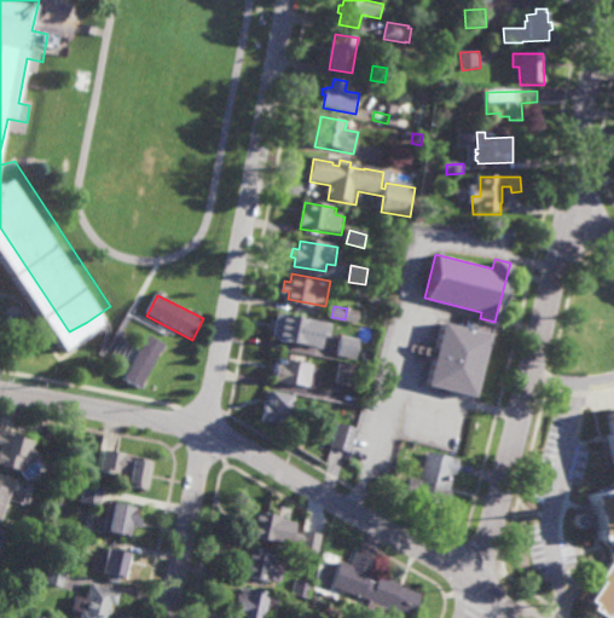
[(326,321),(335,322),(332,333),(325,331),(325,335),(328,335),(325,347),(274,339),(277,329),(272,329),(273,319),(279,321),(281,311),(326,318),(326,321)]
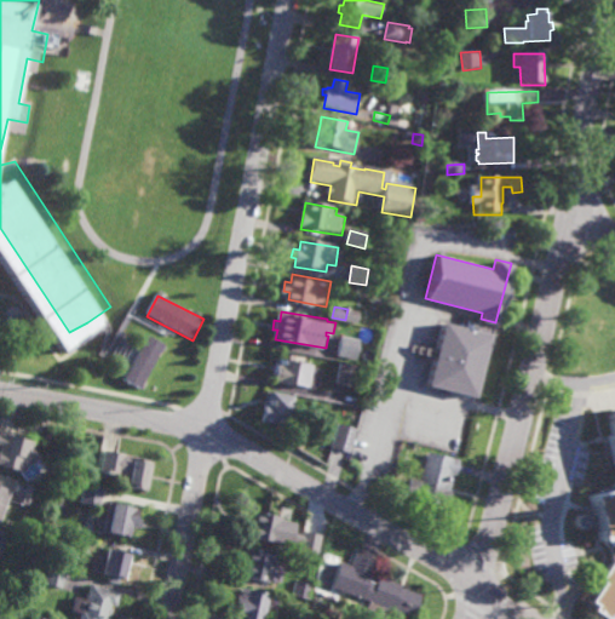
[(467,325),(469,321),(475,322),(473,327),(490,332),(476,394),(427,382),(443,319),(467,325)]
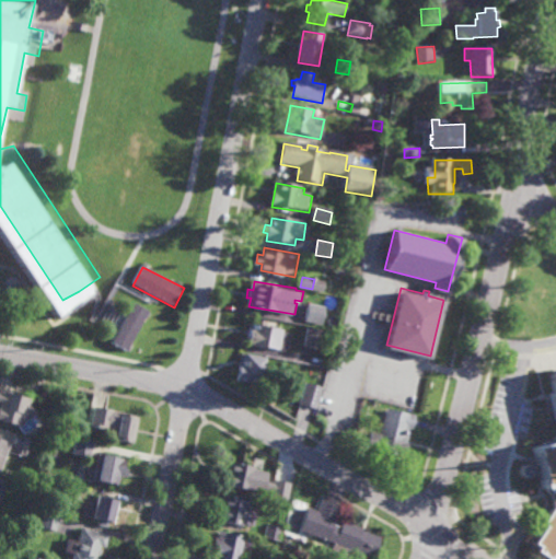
[(324,324),(305,321),(309,303),(327,305),(324,324)]
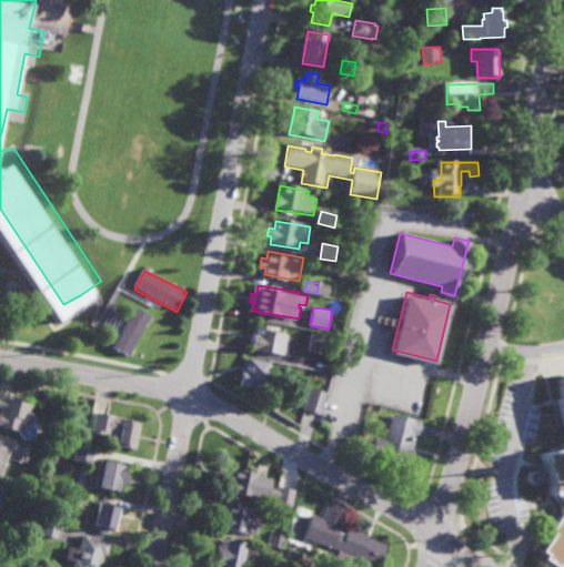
[(132,357),(150,315),(134,309),(117,351),(132,357)]
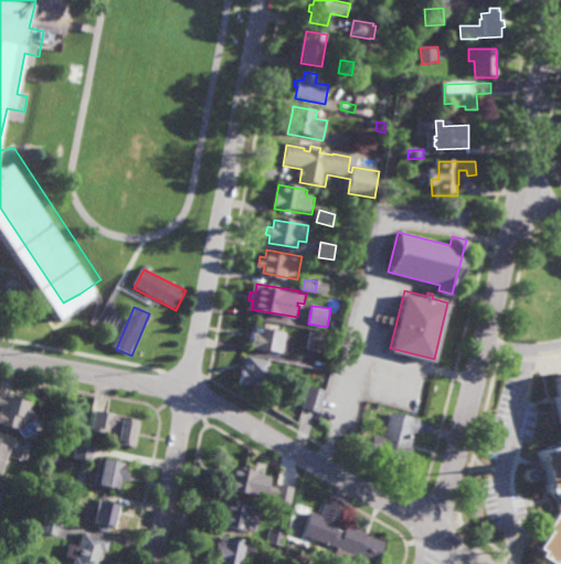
[(271,322),(272,320),(286,323),(285,328),(288,328),(287,333),(296,334),(293,351),(284,349),(283,352),(252,346),(256,325),(257,326),(258,320),(271,322)]
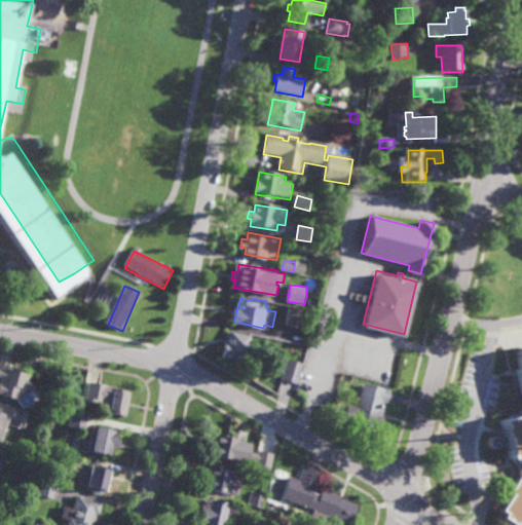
[(303,329),(286,325),(289,306),(306,310),(303,329)]
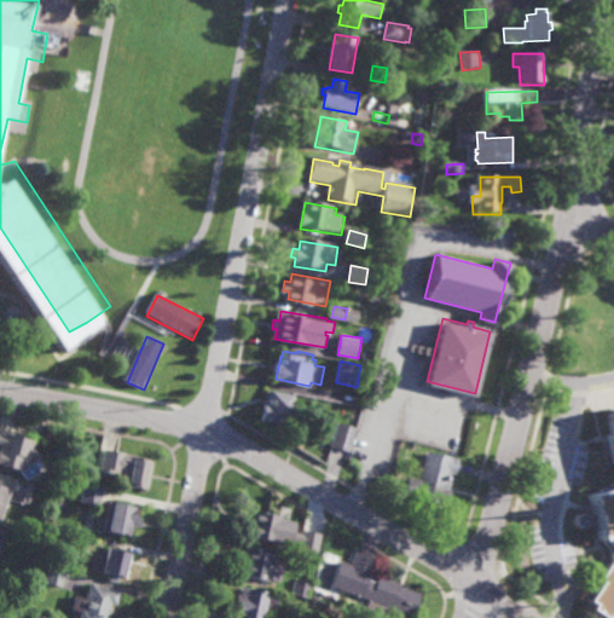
[(299,393),(296,406),(313,409),(310,425),(293,421),(291,426),(264,420),(270,390),(273,391),(274,388),(299,393)]
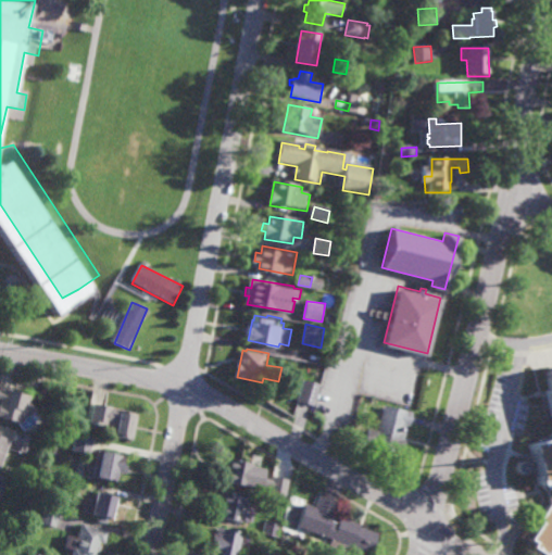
[(544,554),(534,547),(537,543),(532,540),(543,521),(540,519),(551,504),(551,501),(548,488),(547,489),(546,482),(541,483),(537,466),(531,467),(531,468),(529,474),(524,475),(518,471),(517,466),(521,462),(526,459),(530,463),(537,462),(531,441),(551,436),(551,387),(551,373),(550,368),(551,368),(551,554),(544,554)]
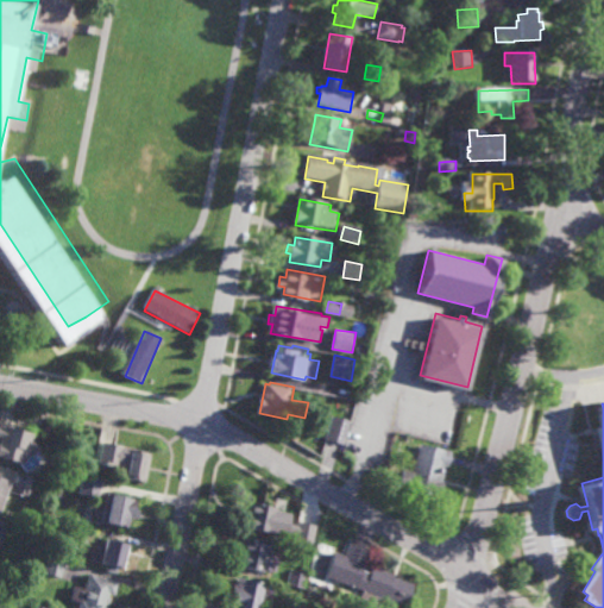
[(345,445),(326,439),(334,415),(352,421),(345,445)]
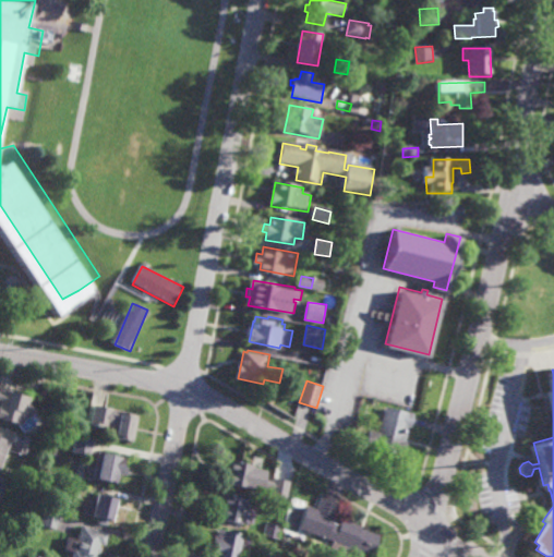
[(11,385),(11,384),(15,384),(15,386),(28,388),(27,398),(29,398),(28,408),(9,403),(8,409),(0,407),(0,387),(1,383),(11,385)]
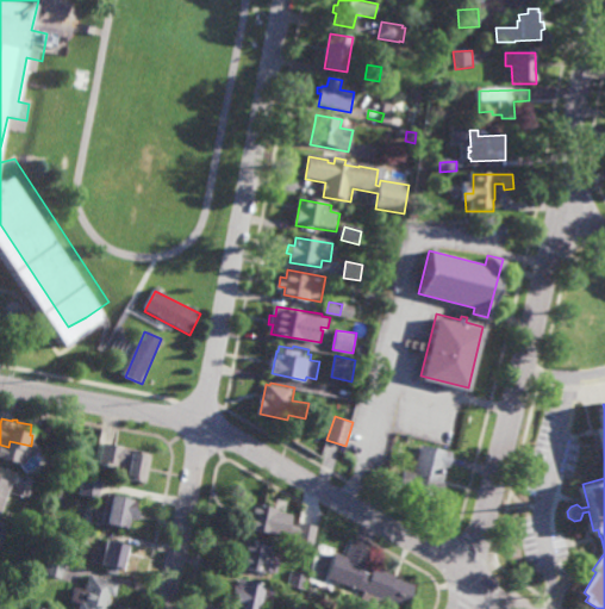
[(124,445),(124,447),(148,451),(145,463),(148,463),(147,471),(144,471),(143,479),(123,476),(125,465),(99,460),(103,440),(124,445)]
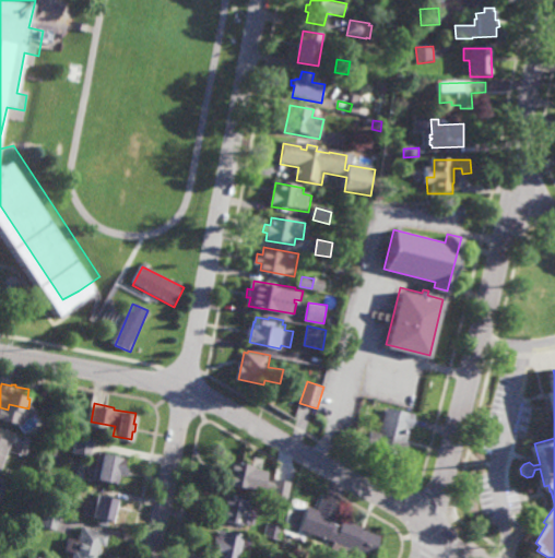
[(412,427),(411,427),(408,439),(409,440),(404,456),(366,447),(370,430),(380,432),(387,406),(416,414),(412,427)]
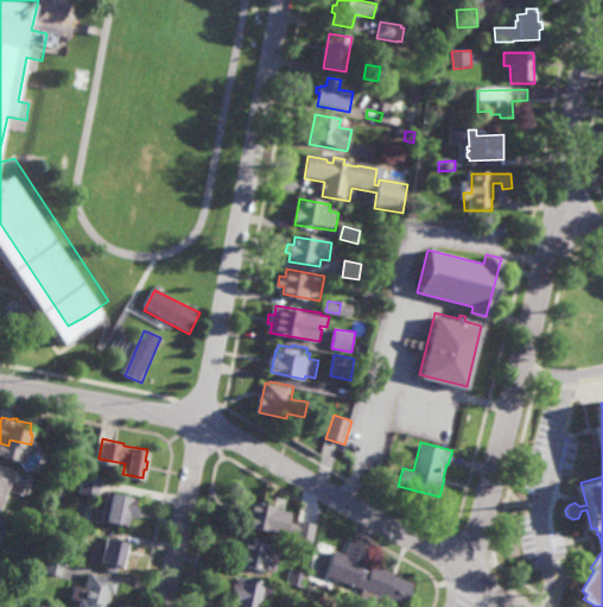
[(31,495),(24,493),(23,495),(13,491),(14,489),(12,488),(19,472),(37,479),(31,495)]
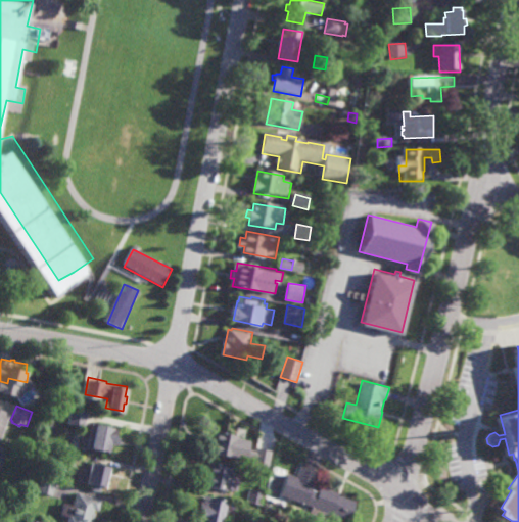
[(86,427),(69,423),(73,408),(89,411),(86,427)]
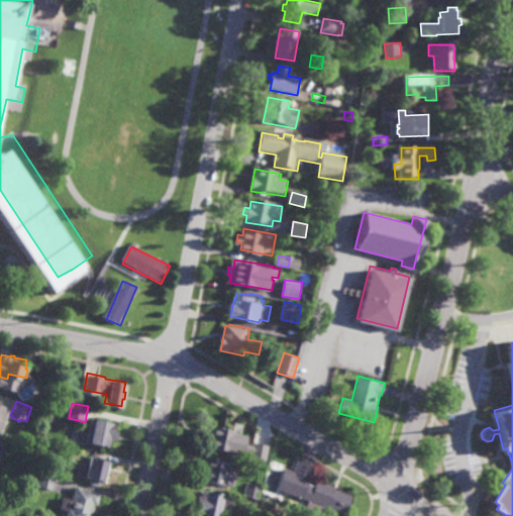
[(0,405),(10,409),(0,435),(0,405)]
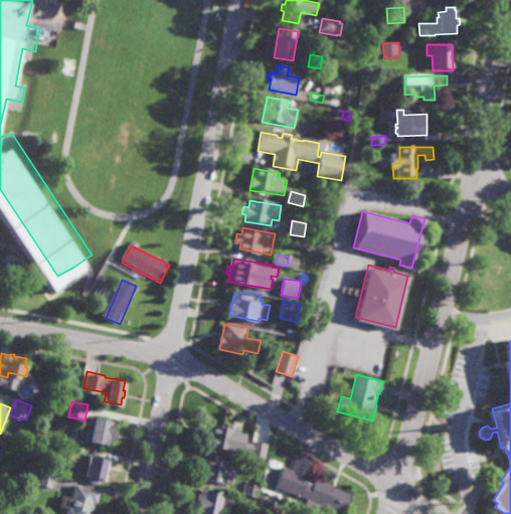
[(96,416),(118,421),(116,430),(120,431),(118,439),(113,437),(111,446),(87,441),(92,416),(96,416)]
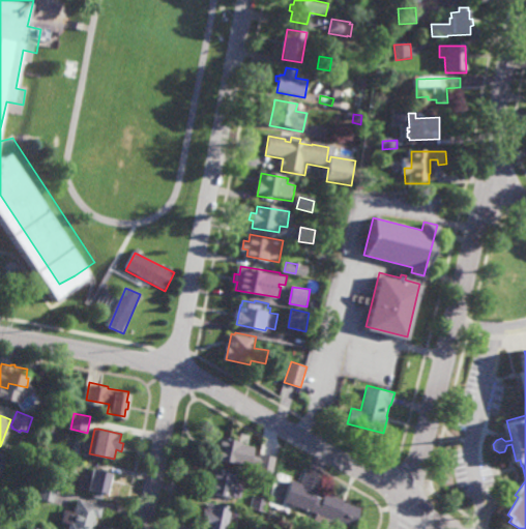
[(256,445),(254,456),(261,457),(262,454),(278,457),(274,472),(258,469),(259,464),(254,463),(252,462),(251,466),(215,459),(216,451),(212,450),(214,443),(218,443),(220,436),(243,441),(242,443),(256,445)]
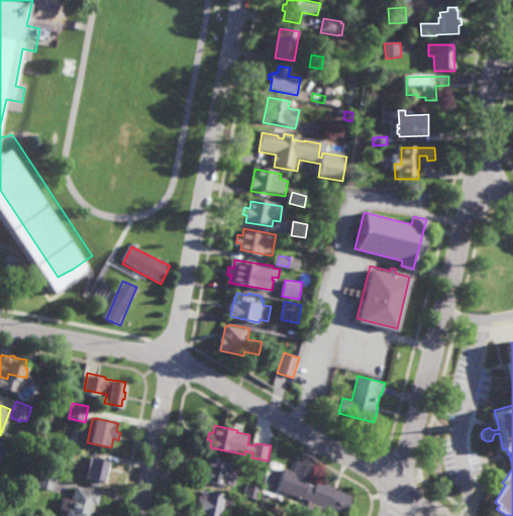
[(0,442),(9,446),(2,462),(0,461),(0,442)]
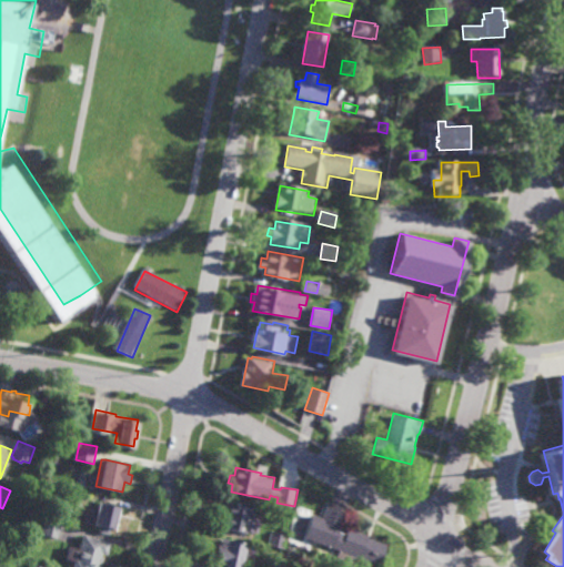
[(53,495),(44,493),(47,486),(54,488),(53,495)]
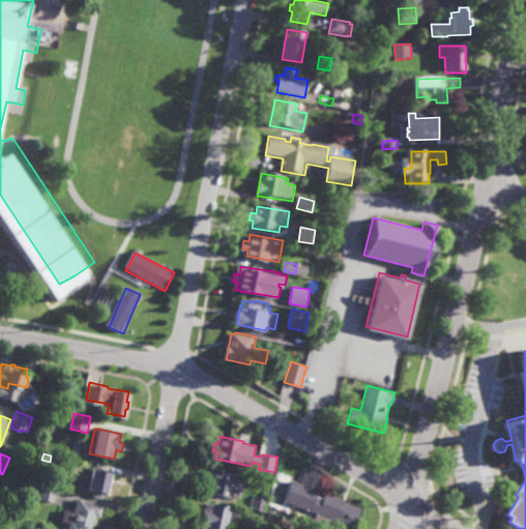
[(109,494),(105,493),(104,498),(95,496),(96,493),(88,491),(88,490),(80,489),(83,472),(92,474),(93,468),(113,472),(109,494)]
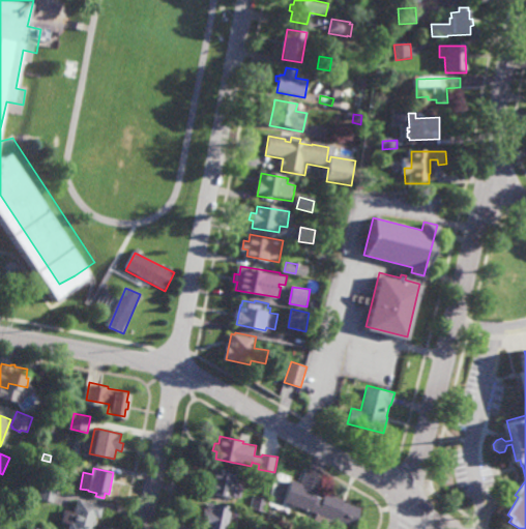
[(233,497),(209,493),(214,468),(238,472),(233,497)]
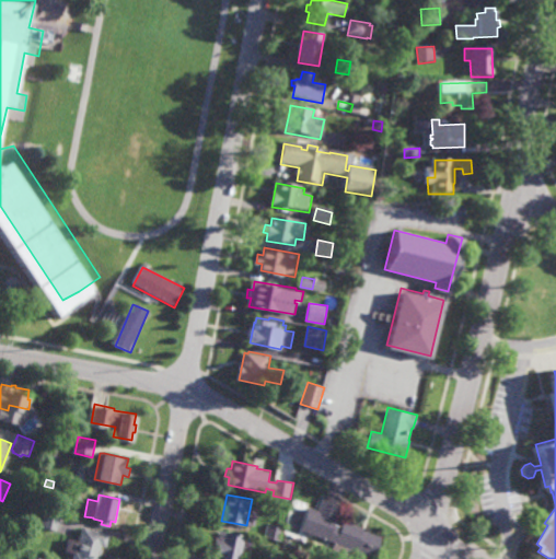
[(342,505),(336,524),(343,527),(345,521),(365,528),(363,531),(383,537),(379,550),(380,550),(378,558),(374,558),(357,551),(354,558),(349,558),(333,554),(336,544),(302,532),(310,509),(320,512),(324,500),(342,505)]
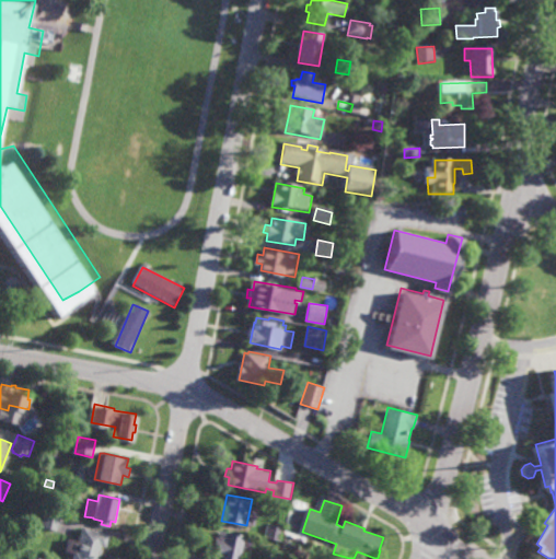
[(58,531),(42,526),(45,511),(62,515),(58,531)]
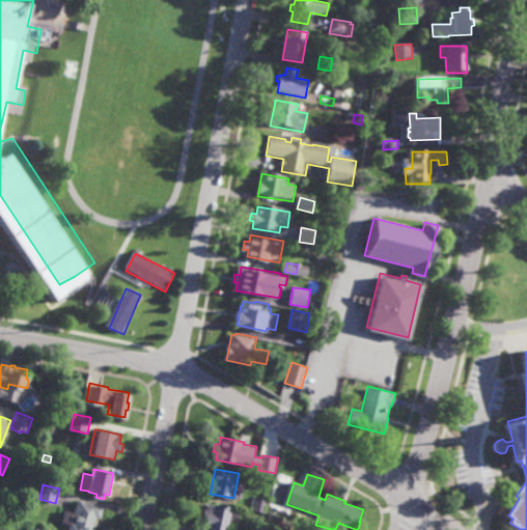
[(269,513),(253,510),(256,497),(271,500),(269,513)]
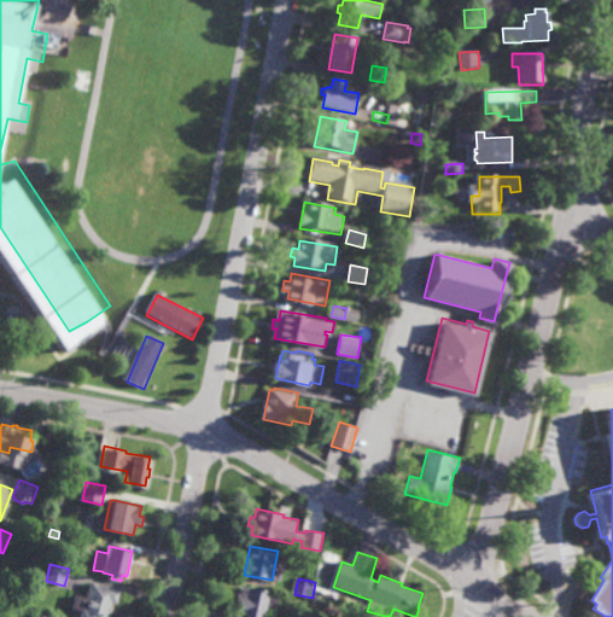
[(118,604),(114,603),(112,606),(115,606),(114,613),(110,612),(109,616),(80,616),(82,611),(73,607),(76,594),(87,597),(92,581),(122,589),(118,604)]
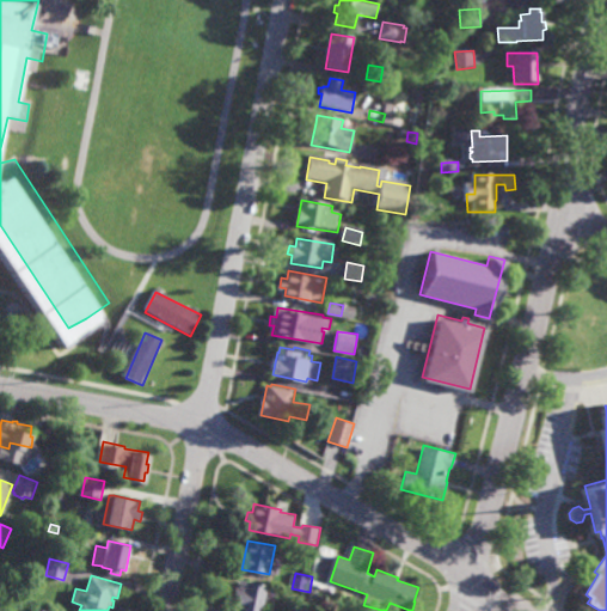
[(239,610),(240,605),(233,604),(237,587),(240,587),(241,580),(270,586),(263,610),(239,610)]
